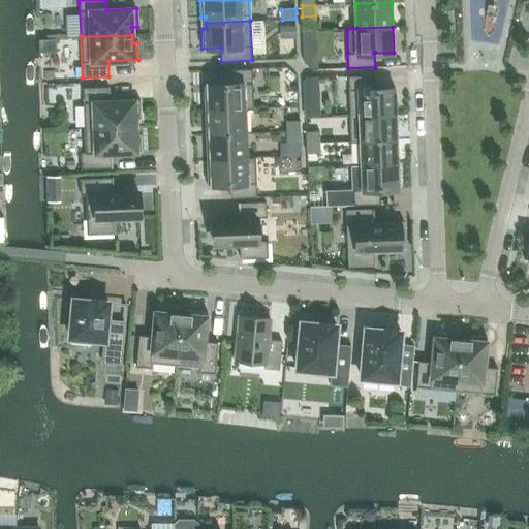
[(318,69),(318,56),(304,57),(304,62),(312,69),(318,69)]
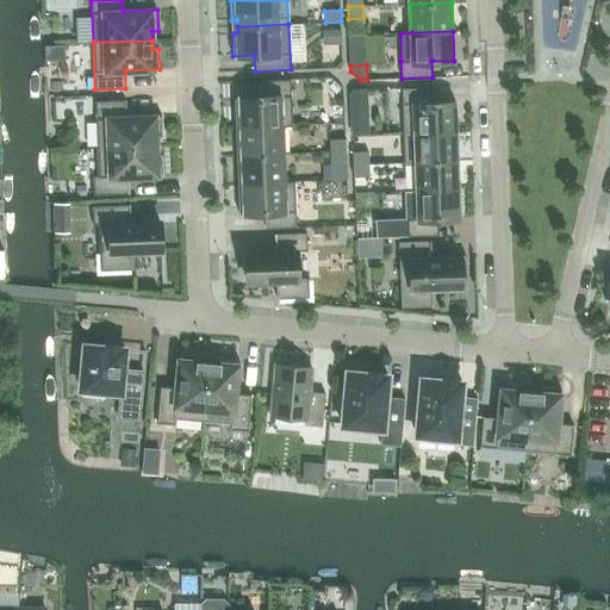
[(293,125),(291,80),(260,81),(261,97),(241,97),(241,105),(235,105),(236,128),(293,125)]
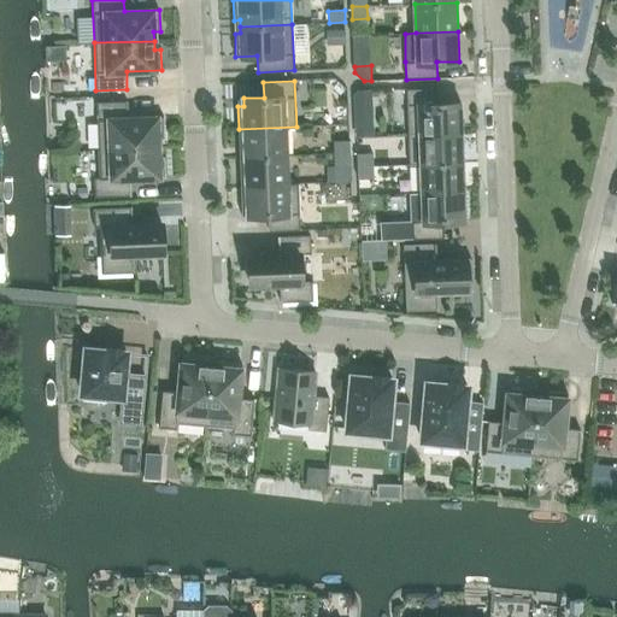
[(409,135),(462,133),(460,103),(439,104),(438,88),(406,89),(409,135)]
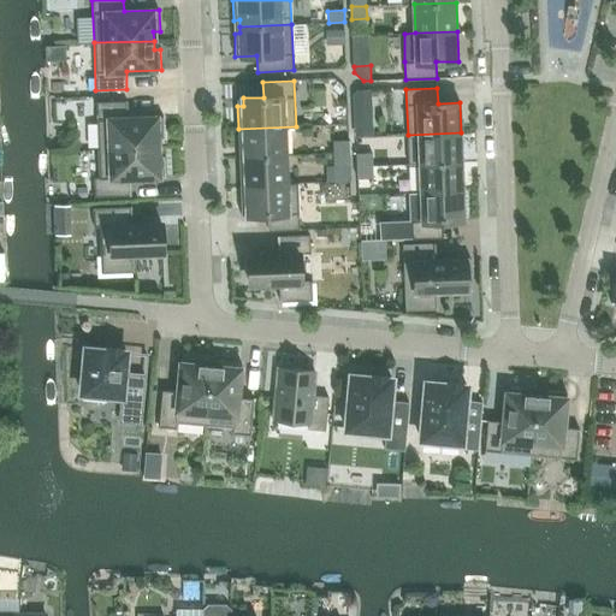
[(96,102),(99,149),(158,147),(158,137),(164,137),(163,117),(128,118),(128,101),(96,102)]
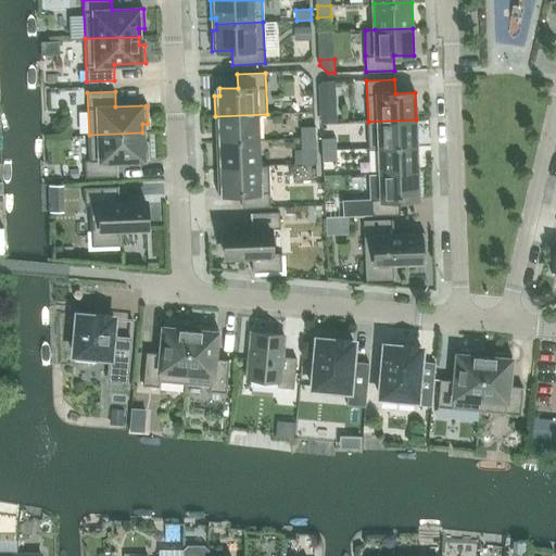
[(267,115),(267,114),(215,116),(215,136),(220,136),(222,141),(257,140),(256,115),(267,115)]
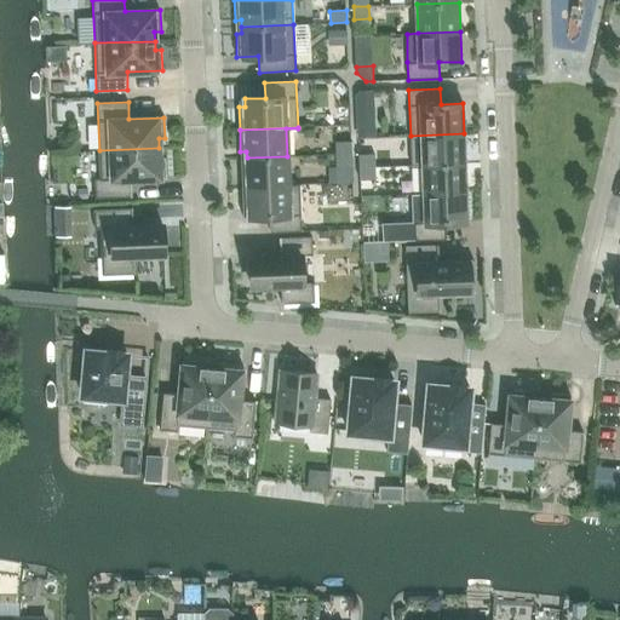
[(465,162),(464,133),(411,136),(412,165),(465,162)]
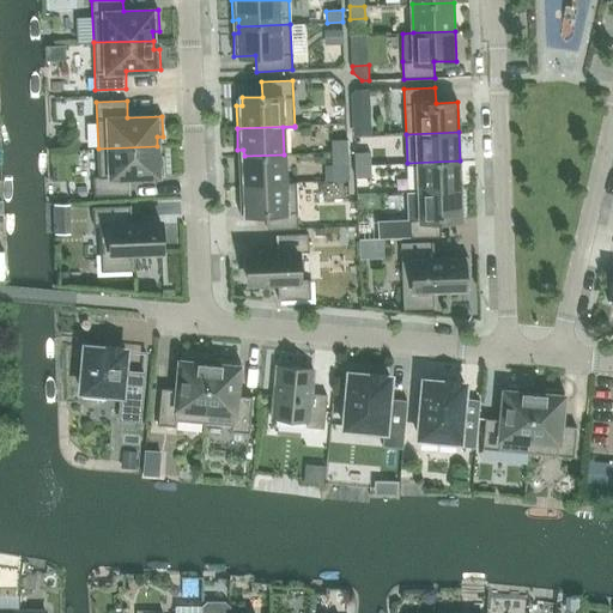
[(332,140),(333,152),(349,152),(347,140),(332,140)]
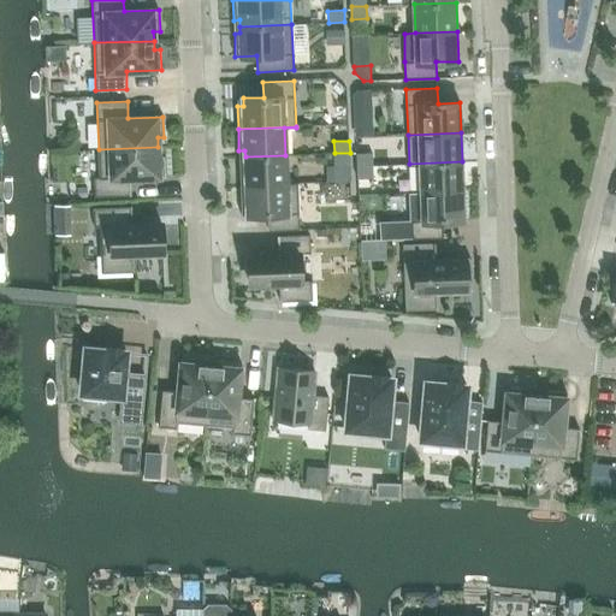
[(166,177),(165,155),(159,155),(158,147),(99,149),(100,177),(94,177),(94,197),(131,195),(130,178),(166,177)]
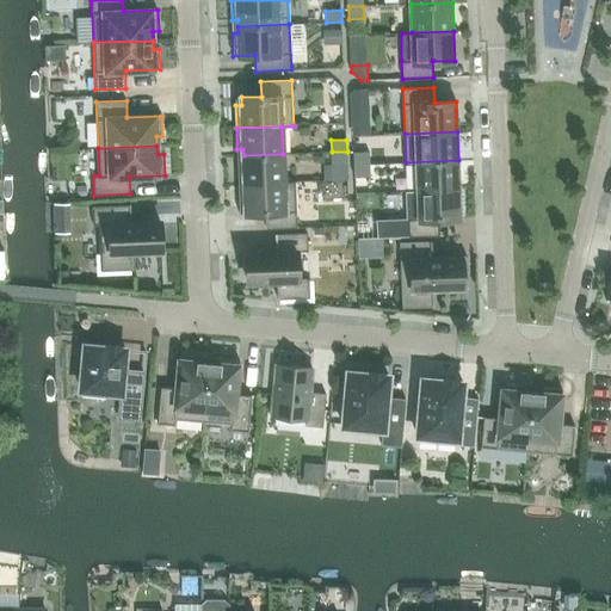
[(347,164),(347,152),(332,152),(332,165),(347,164)]
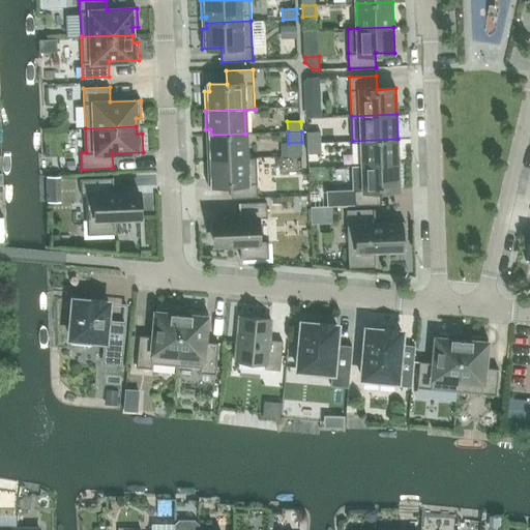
[(307,131),(307,140),(321,140),(320,131),(307,131)]
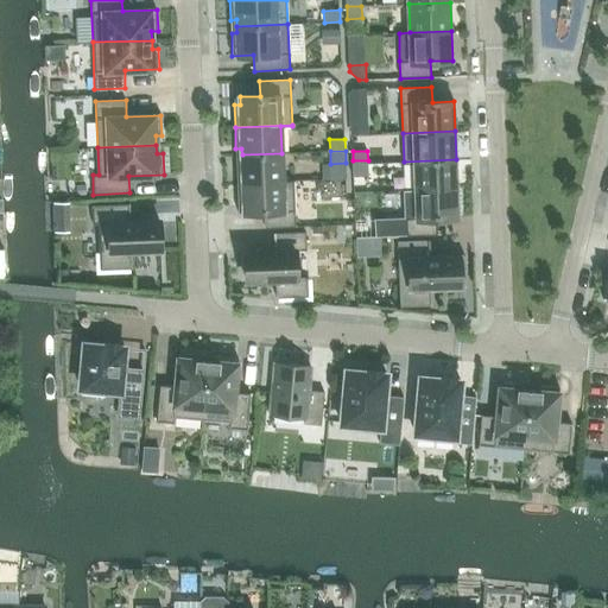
[(283,181),(282,153),(242,154),(242,162),(236,162),(238,183),(293,182),(293,181),(283,181)]
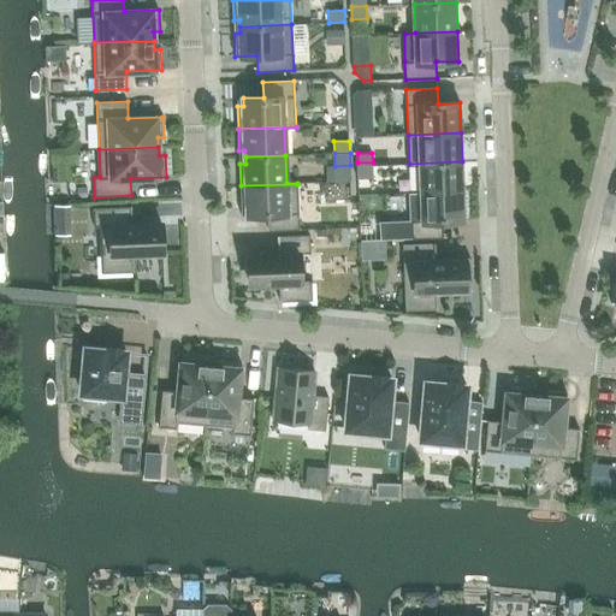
[(463,190),(462,161),(409,164),(409,165),(420,165),(421,193),(463,190)]
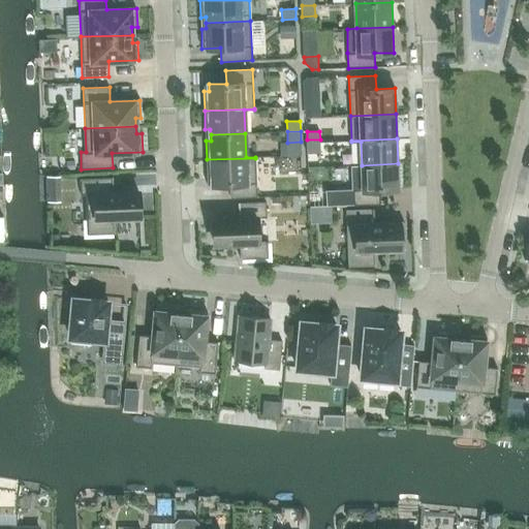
[(320,153),(320,150),(320,139),(307,139),(307,153),(320,153)]
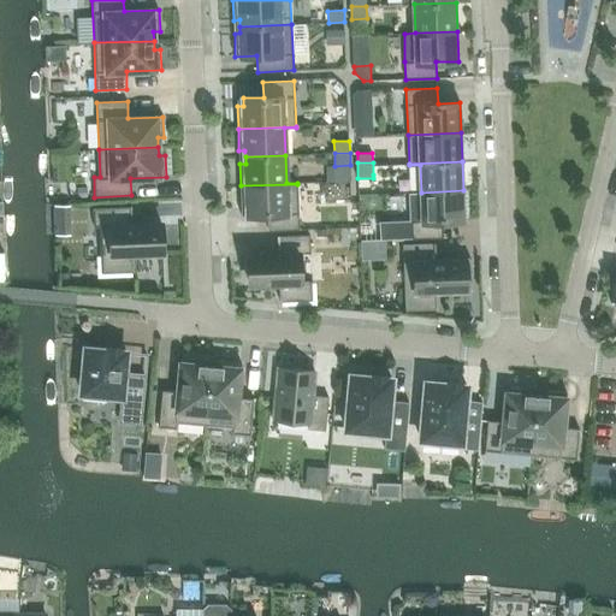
[(297,184),(241,185),(241,208),(247,208),(247,215),(268,215),(268,231),(300,230),(297,184)]
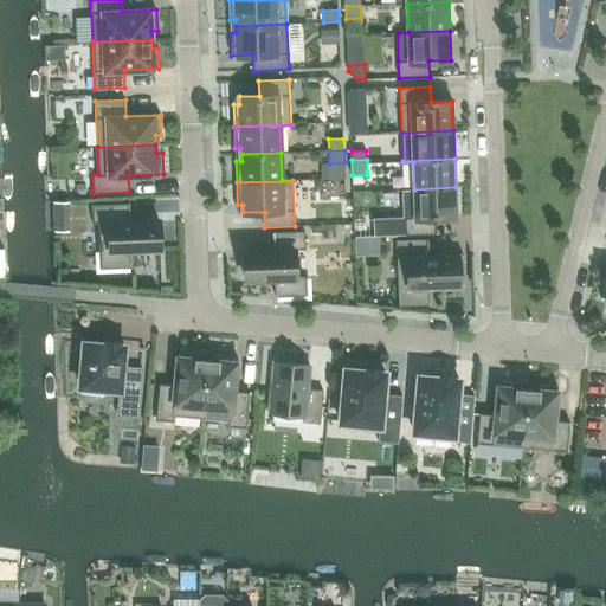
[(301,181),(301,199),(320,200),(321,182),(301,181)]
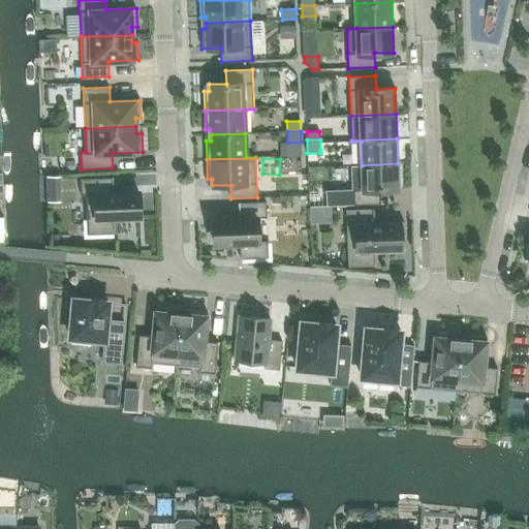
[(353,205),(380,204),(380,190),(399,189),(398,163),(362,165),(363,189),(353,189),(353,205)]
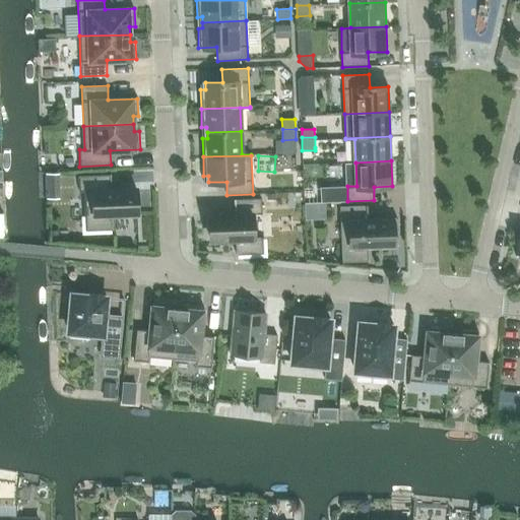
[(79,191),(84,191),(85,231),(113,230),(113,215),(137,214),(136,188),(112,189),(111,174),(78,176),(79,191)]
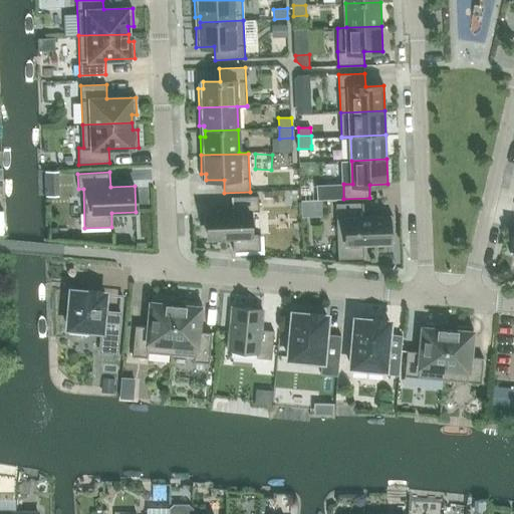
[(260,250),(260,234),(250,235),(249,212),(259,211),(258,195),(231,196),(232,211),(208,212),(209,238),(233,237),(233,251),(260,250)]
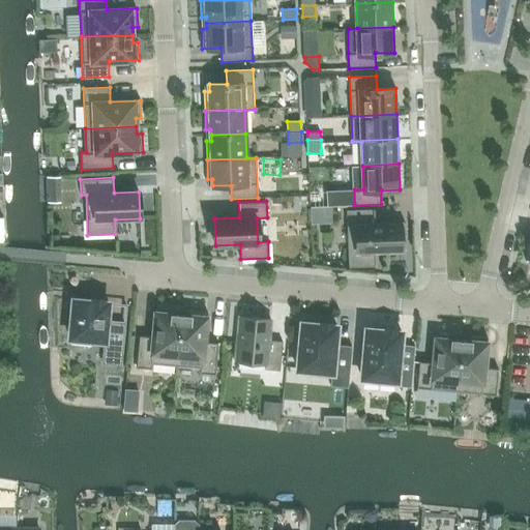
[(375,224),(375,209),(347,210),(349,266),(377,265),(376,251),(406,249),(405,223),(375,224)]
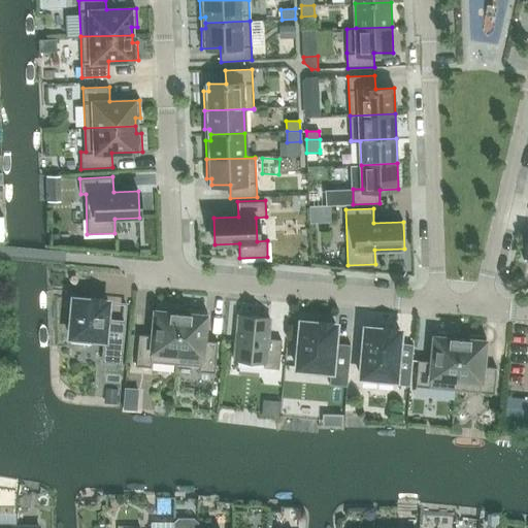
[(69,336),(71,336),(74,340),(87,341),(91,338),(104,339),(102,361),(121,362),(124,322),(106,320),(108,301),(103,301),(104,298),(93,297),(92,300),(73,298),(69,336)]
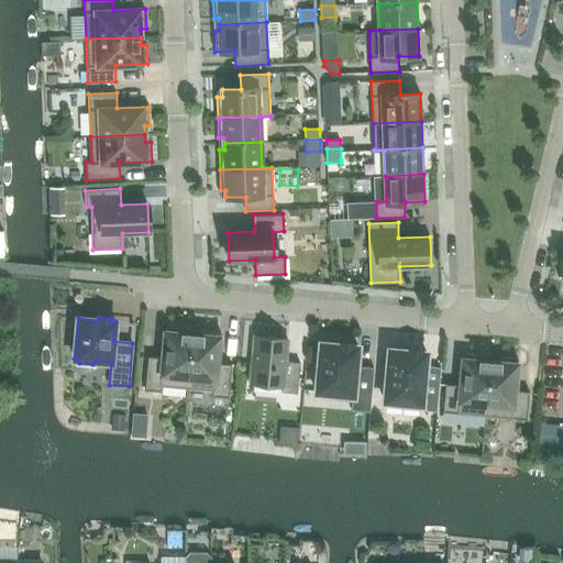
[(162,386),(187,388),(192,334),(184,333),(185,328),(166,326),(163,357),(148,356),(145,389),(161,392),(162,386)]
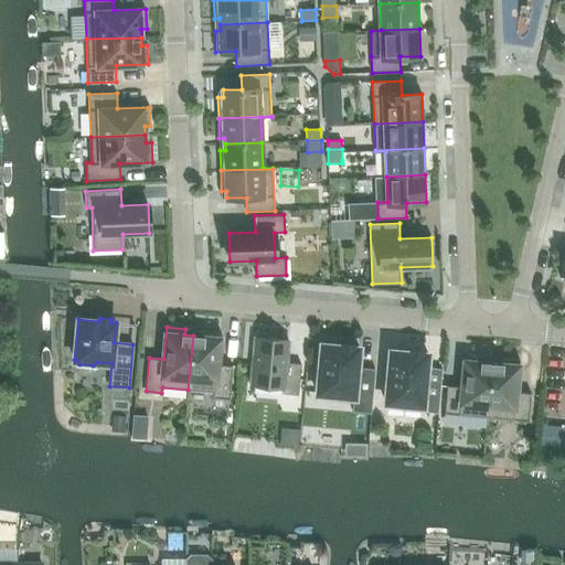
[(221,332),(202,330),(201,336),(193,336),(188,390),(214,392),(213,397),(230,400),(233,365),(217,364),(221,332)]
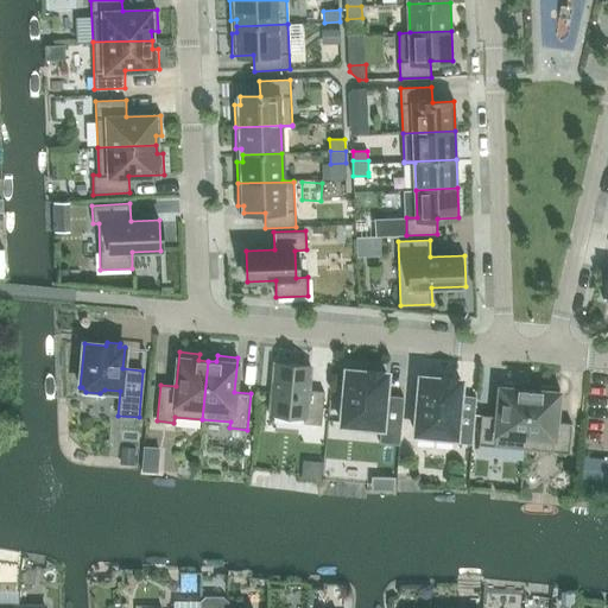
[(309,390),(311,366),(274,363),(270,413),(304,417),(304,423),(321,424),(324,391),(309,390)]
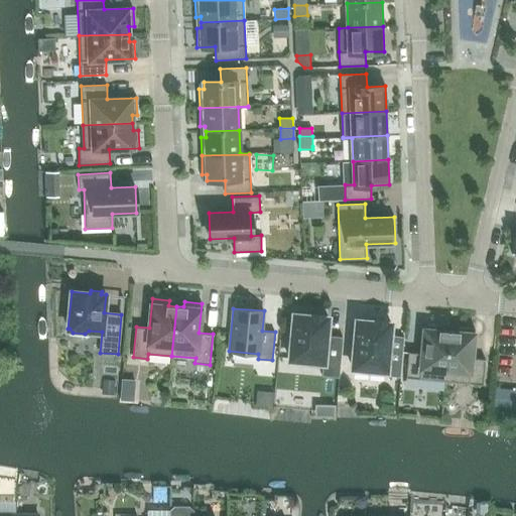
[(495,344),(495,370),(515,370),(515,309),(514,310),(513,345),(495,344)]
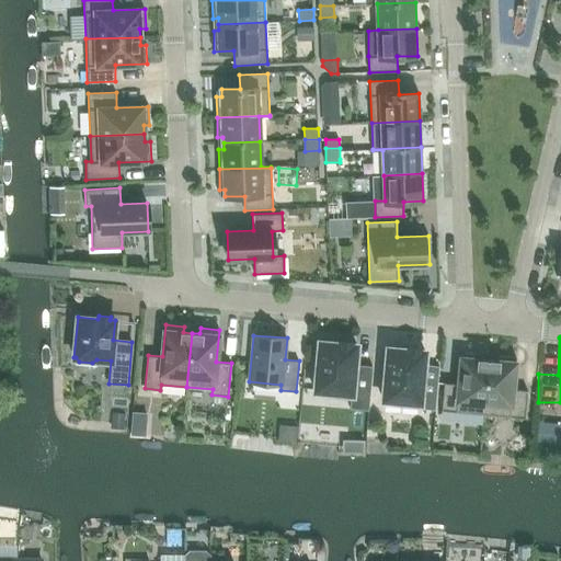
[(355,365),(357,345),(352,344),(352,342),(340,341),(340,343),(319,341),(319,345),(316,345),(313,361),(318,361),(315,391),(351,395),(350,408),(368,410),(373,366),(355,365)]
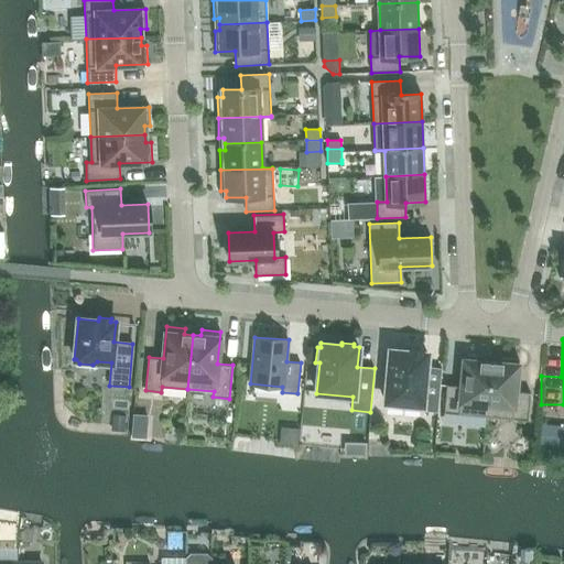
[(421,410),(437,412),(442,368),(426,367),(427,353),(422,353),(423,350),(410,349),(410,351),(390,349),(386,402),(422,405),(421,410)]
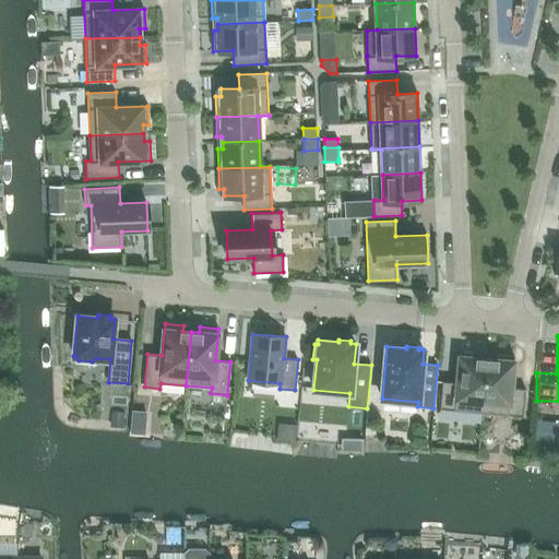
[(478,358),(479,353),(460,351),(456,382),(442,381),(440,408),(482,413),(487,359),(478,358)]
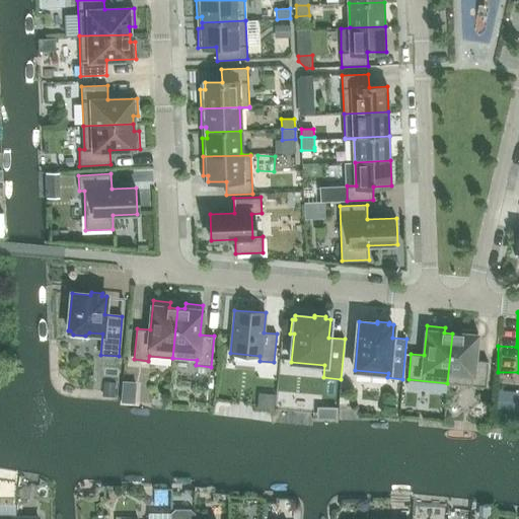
[(459,334),(452,334),(447,383),(486,387),(488,361),(474,360),(477,330),(460,328),(459,334)]
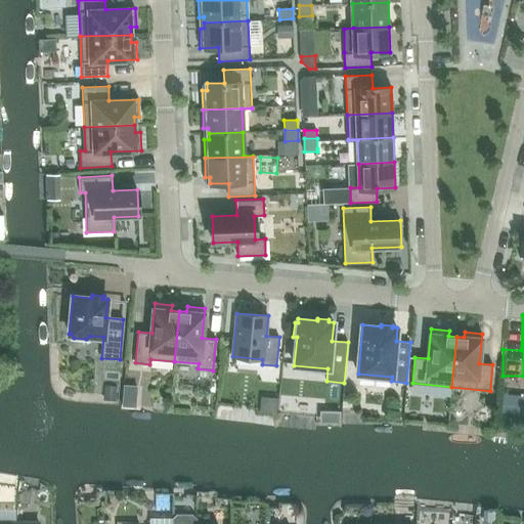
[(124,385),(122,406),(135,407),(136,386),(124,385)]
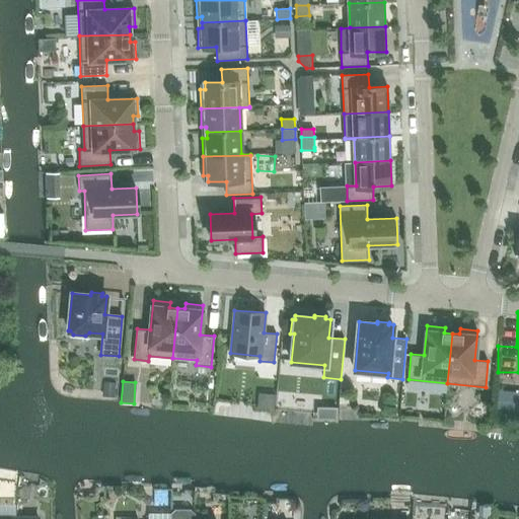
[(324,395),(323,412),(341,413),(343,396),(324,395)]
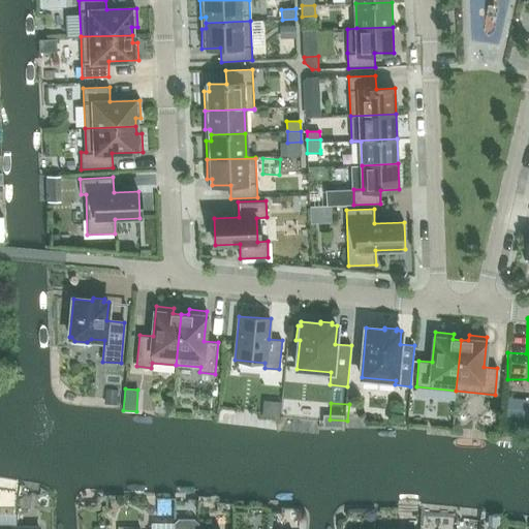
[(197,528),(198,522),(194,519),(179,519),(175,522),(175,528),(197,528)]
